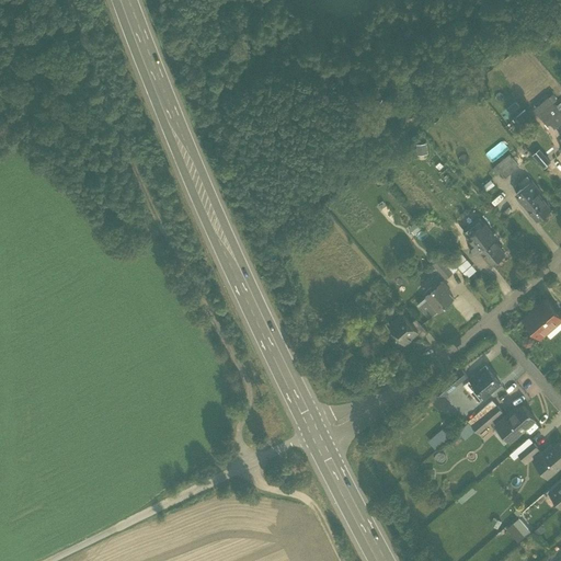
[(552,103),(548,98),(541,103),(546,109),(552,103)]
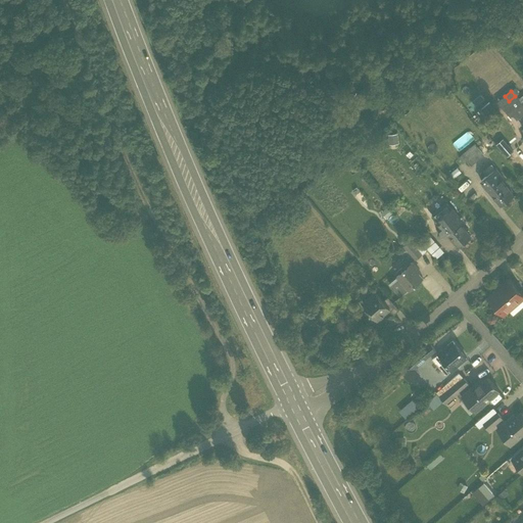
[(509,101),(503,106),(509,114),(522,103),(515,96),(509,101)]
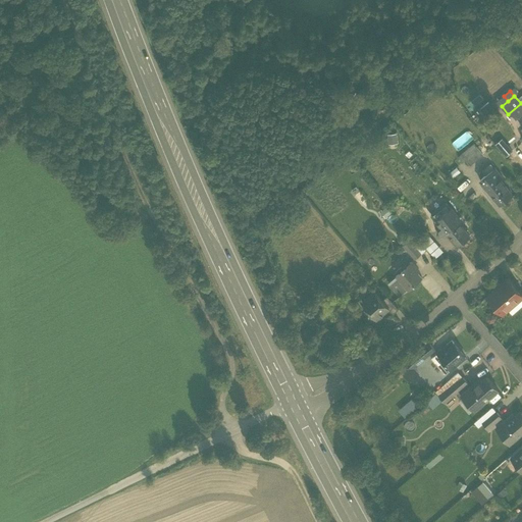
[(521,115),(518,111),(513,116),(518,121),(521,118),(521,115)]
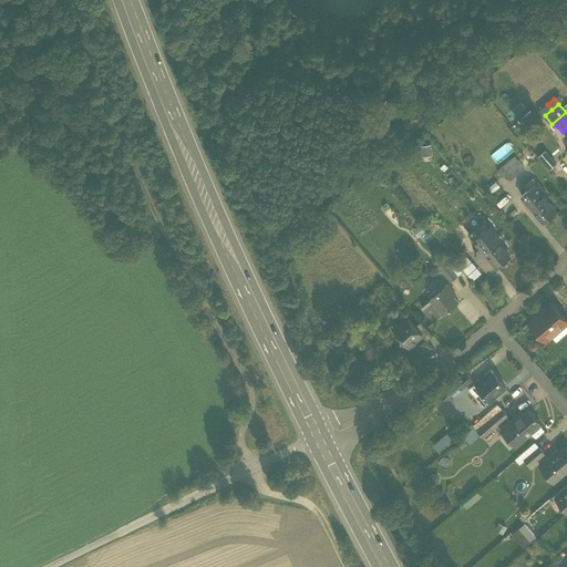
[(546,148),(538,155),(549,168),(557,162),(546,148)]
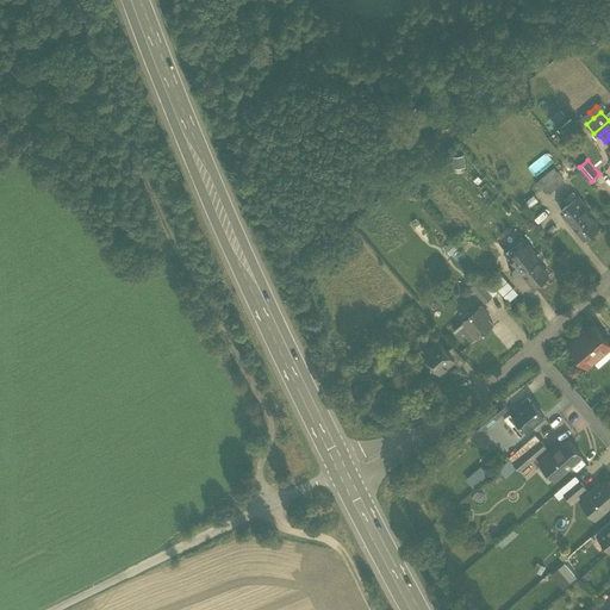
[(554,168),(540,180),(549,192),(565,180),(554,168)]
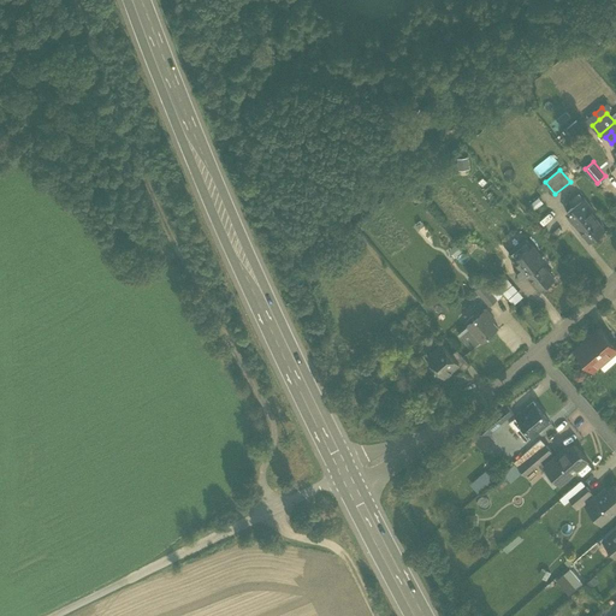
[(592,211),(584,199),(567,212),(590,241),(604,230),(591,212),(592,211)]
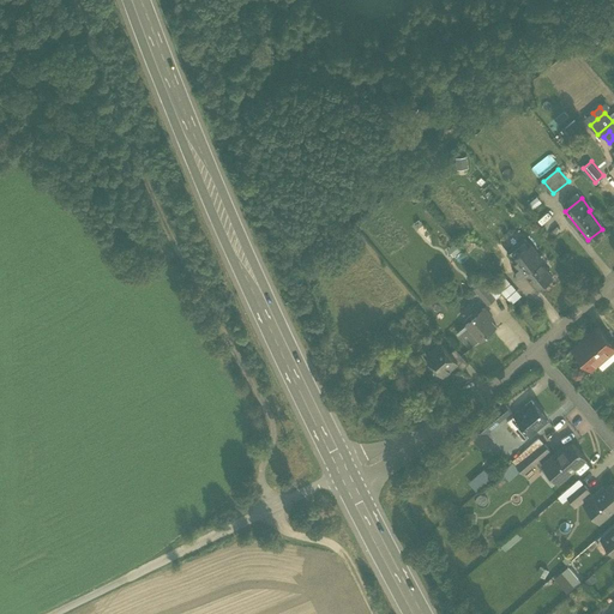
[(540,257),(524,238),(509,251),(513,258),(513,262),(517,266),(516,269),(515,272),(518,276),(522,276),(525,274),(537,289),(553,276),(539,258),(540,257)]
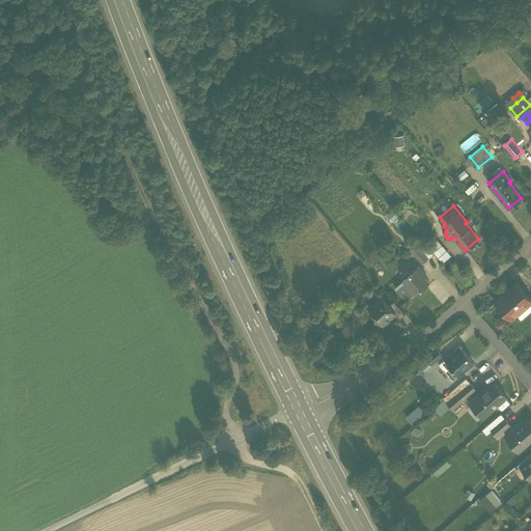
[(432,253),(422,242),(418,246),(421,250),(428,257),(432,253)]
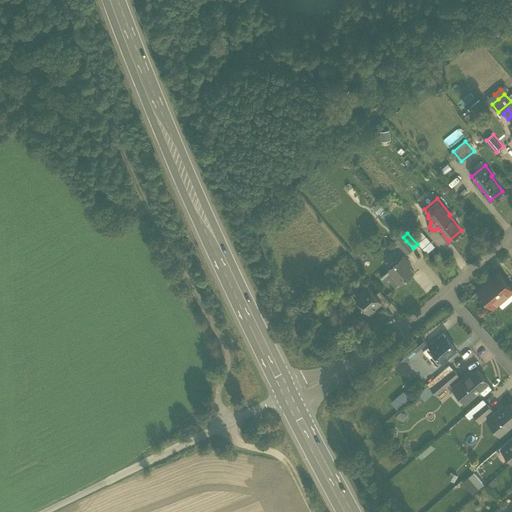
[(426,234),(418,241),(427,252),(435,245),(426,234)]
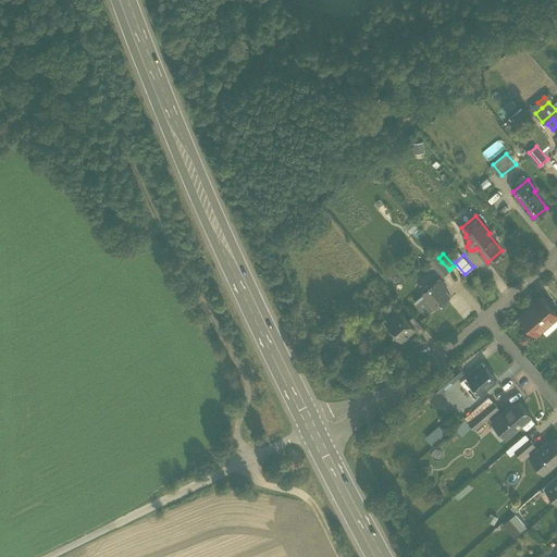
[(438,258),(436,256),(431,261),(436,268),(442,262),(438,258)]
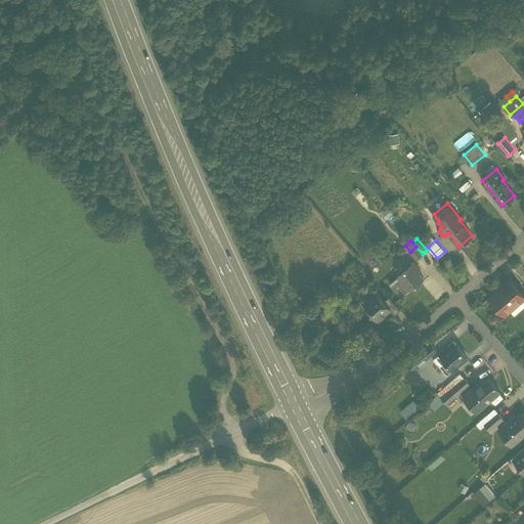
[(423,254),(416,247),(410,252),(417,259),(423,254)]
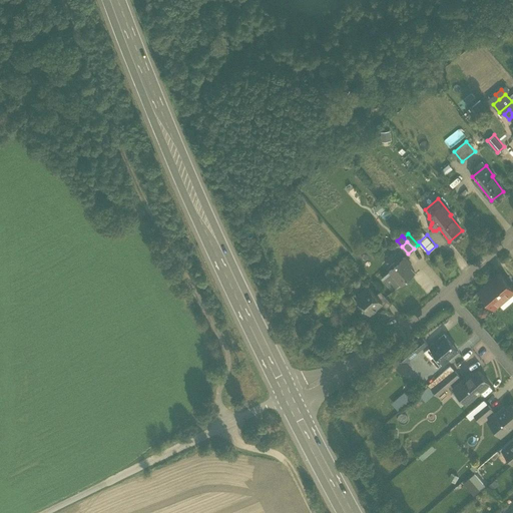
[(404,257),(389,270),(402,284),(415,273),(407,265),(409,263),(404,257)]
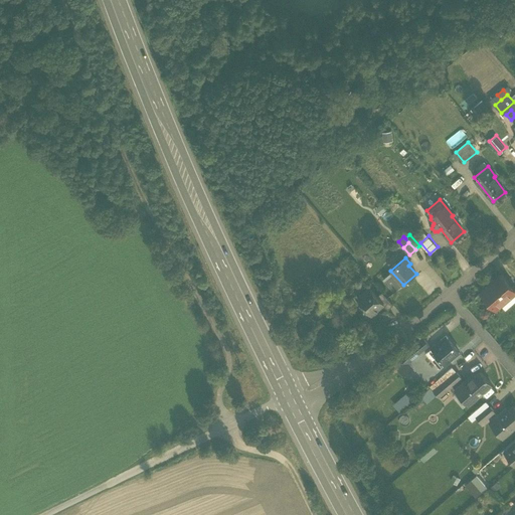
[(514,292),(514,289),(502,274),(481,293),(495,309),(514,292)]
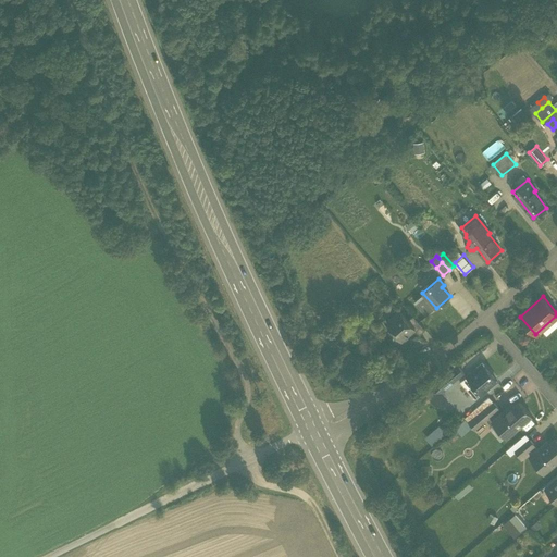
[(408,320),(399,311),(386,322),(403,341),(416,329),(408,320)]
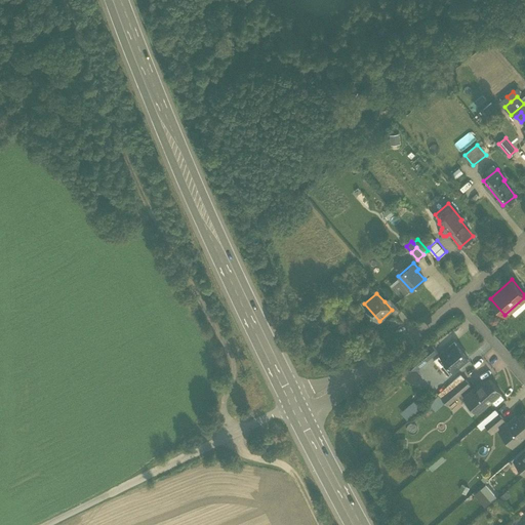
[(401,311),(390,297),(385,301),(392,310),(396,315),(401,311)]
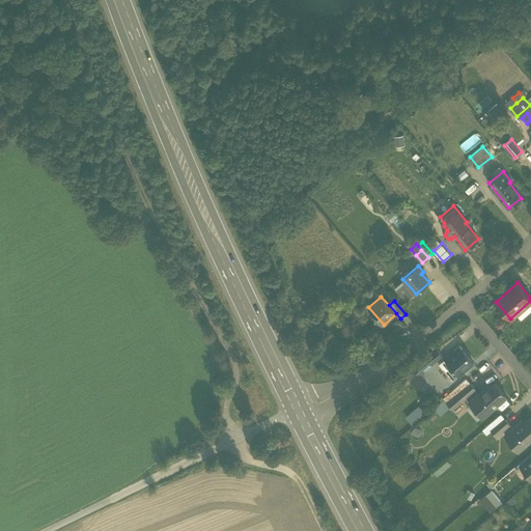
[(462,348),(453,356),(451,354),(445,359),(458,374),(473,362),(462,348)]
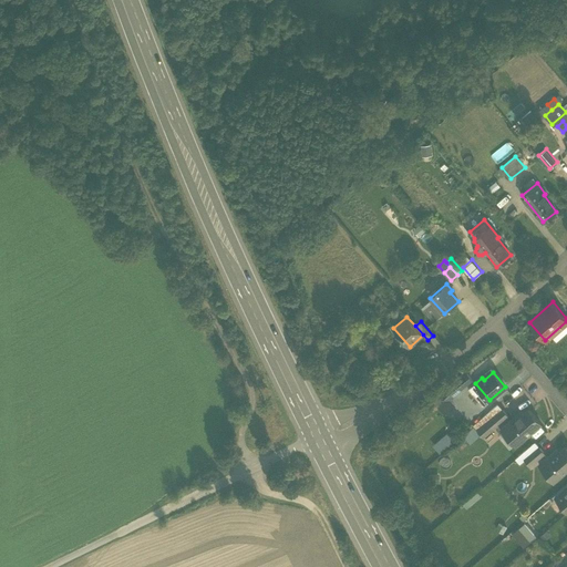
[(466,373),(459,380),(463,387),(472,379),(466,373)]
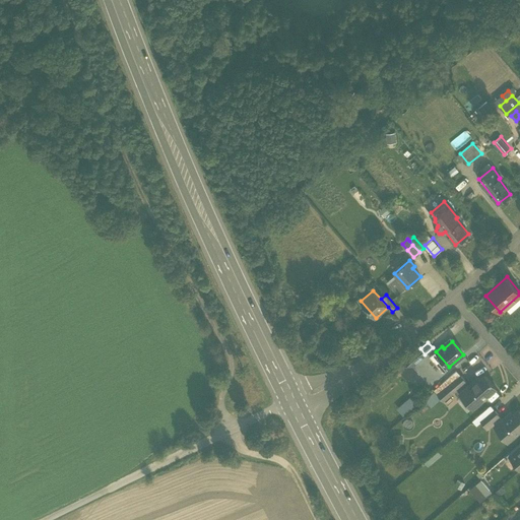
[(420,348),(414,353),(419,360),(425,354),(420,348)]
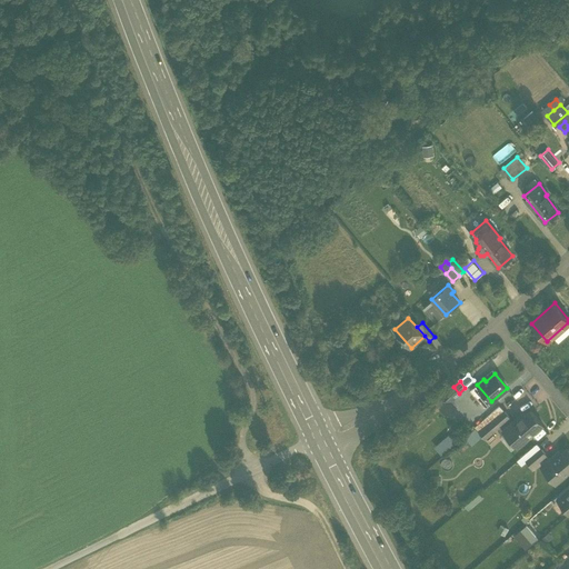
[(499,406),(475,428),(479,432),(496,418),(503,411),(499,406)]
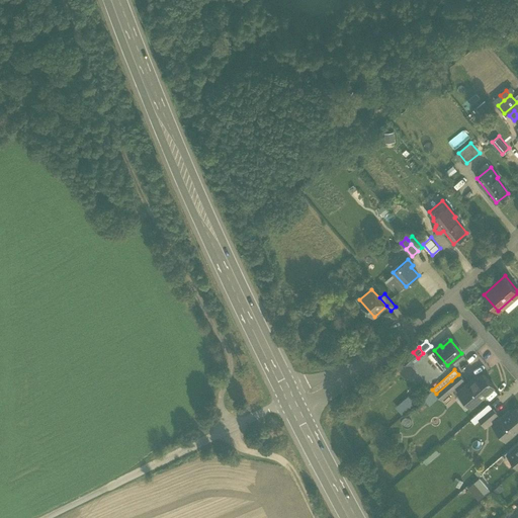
[(483,373),(475,380),(472,378),(464,385),(478,401),(480,399),(494,386),(483,373)]
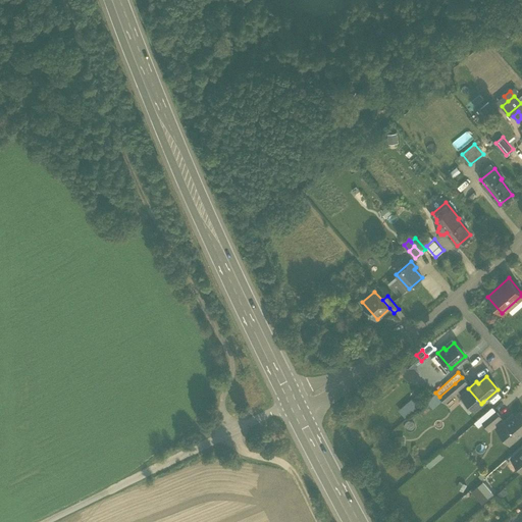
[(462,377),(455,383),(460,389),(467,382),(463,377),(462,377)]
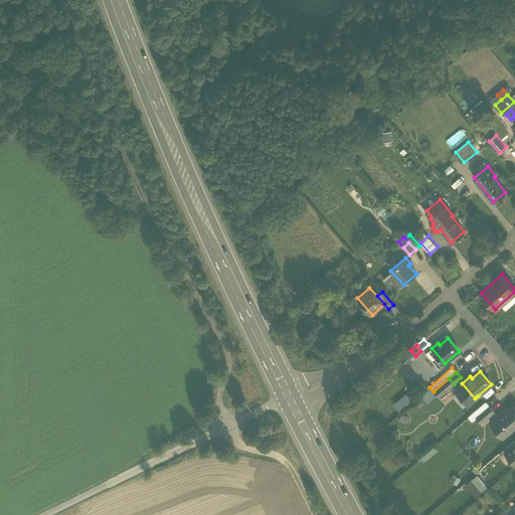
[(449,378),(434,391),(439,397),(454,384),(449,378)]
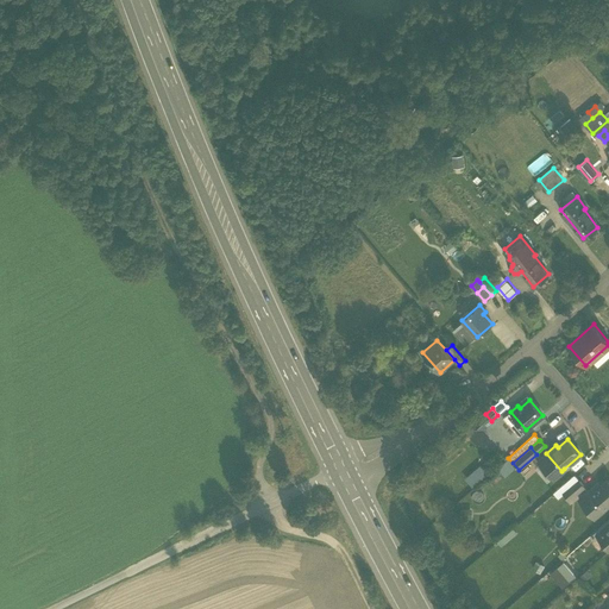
[(481,464),(465,476),(472,485),(488,473),(481,464)]
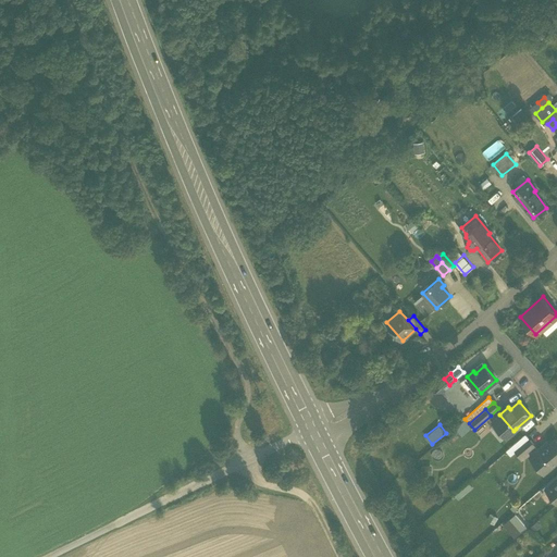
[(525,434),(514,445),(517,449),(521,446),(529,438),(525,434)]
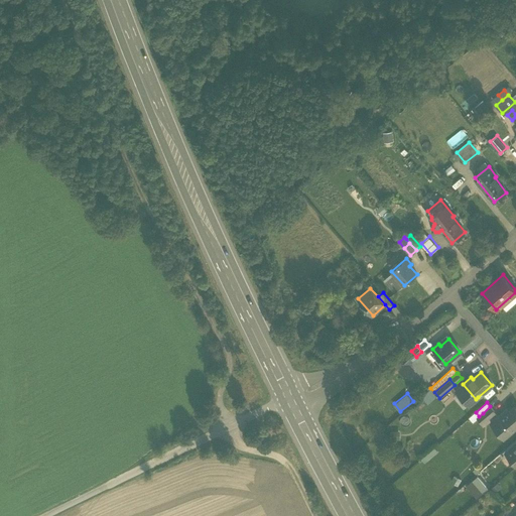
[(490,406),(483,413),(488,419),(495,412),(491,406),(490,406)]
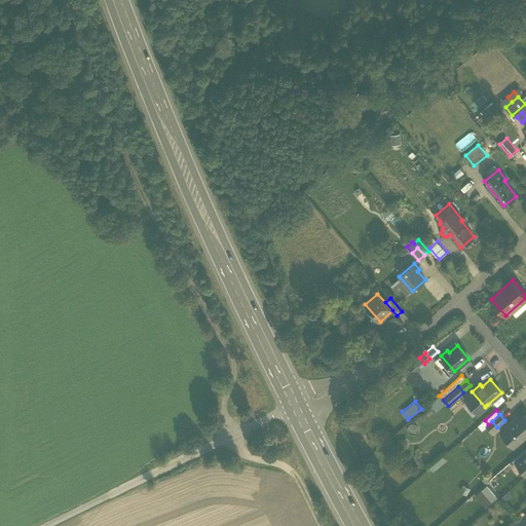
[(525,415),(524,414),(516,421),(514,419),(508,424),(521,440),(525,435),(525,415)]
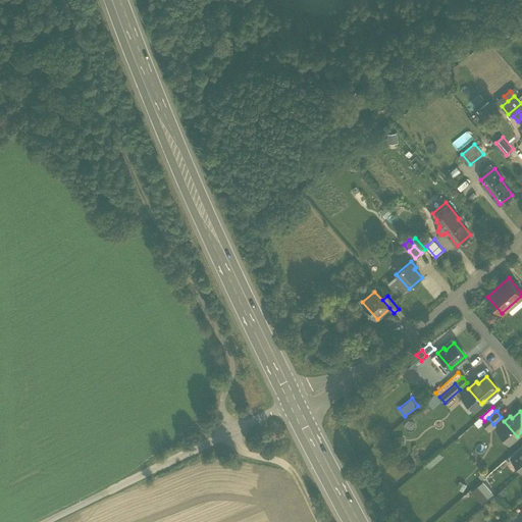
[(484,421),(481,417),(474,422),(478,426),(482,423),(484,421)]
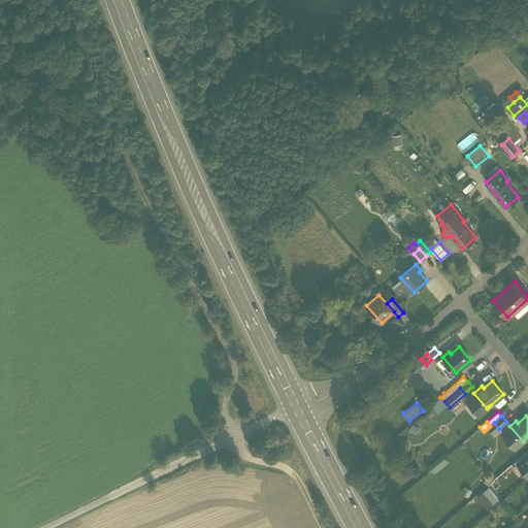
[(490,426),(488,428),(493,434),(499,429),(494,423),(490,426)]
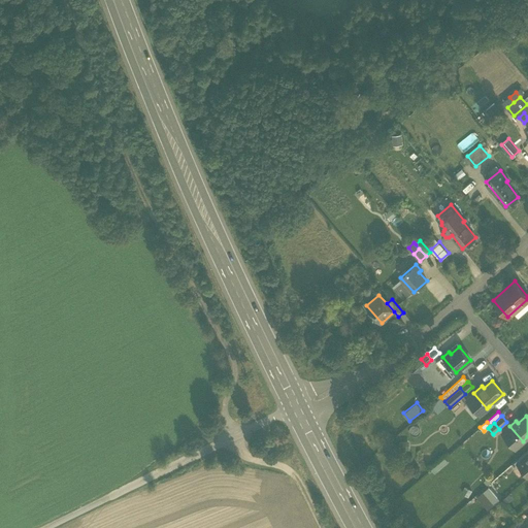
[(527,450),(519,458),(520,460),(526,455),(527,458),(527,450)]
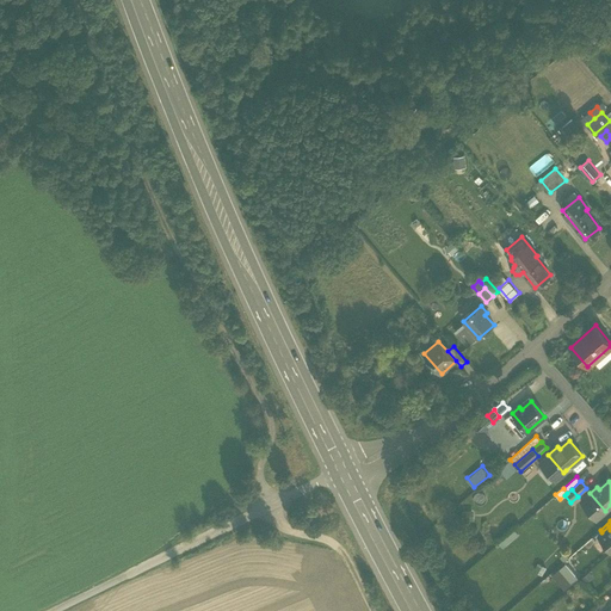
[(610,530),(609,526),(602,532),(600,530),(593,537),(597,542),(600,539),(610,551),(610,530)]
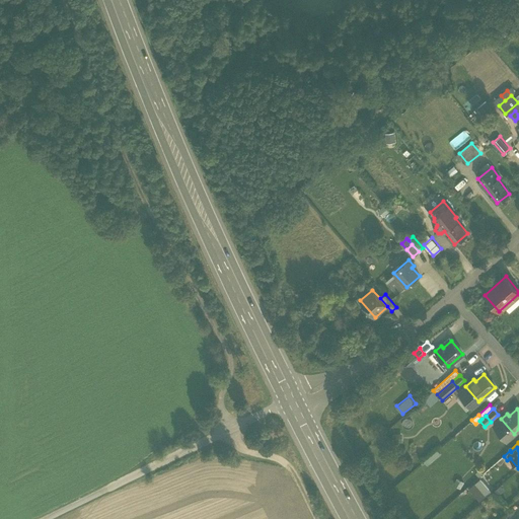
[(468,487),(479,500),(492,491),(482,477),(468,487)]
